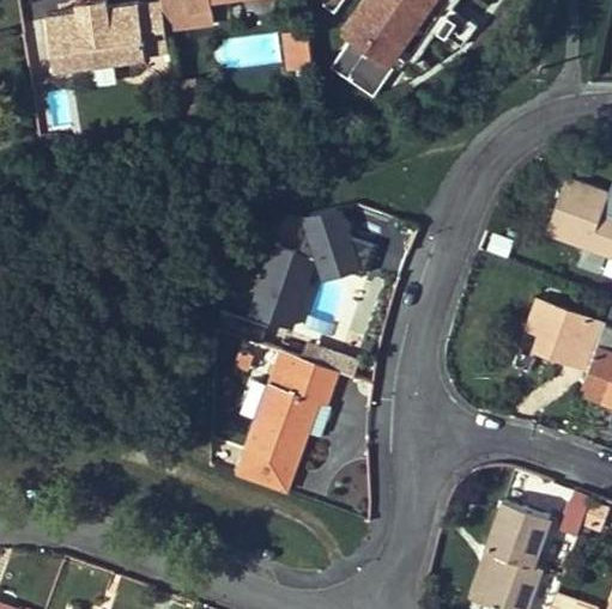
[(138,5),(108,8),(107,0),(103,0),(76,4),(77,12),(46,17),(54,72),(90,68),(90,56),(107,55),(108,66),(145,60),(145,58),(168,54),(165,32),(161,4),(140,6),(138,5)]
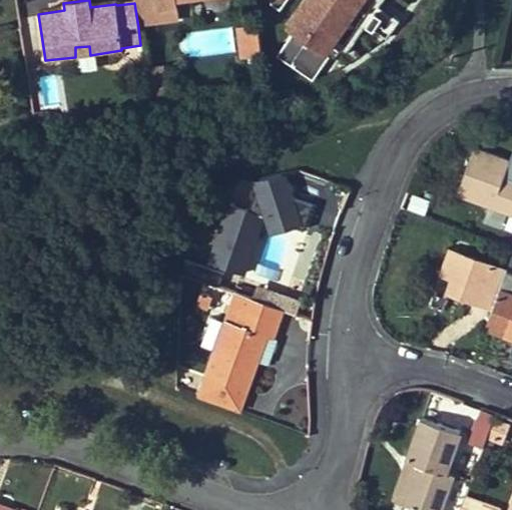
[(156,24),(153,0),(133,0),(134,3),(138,27),(156,24)]
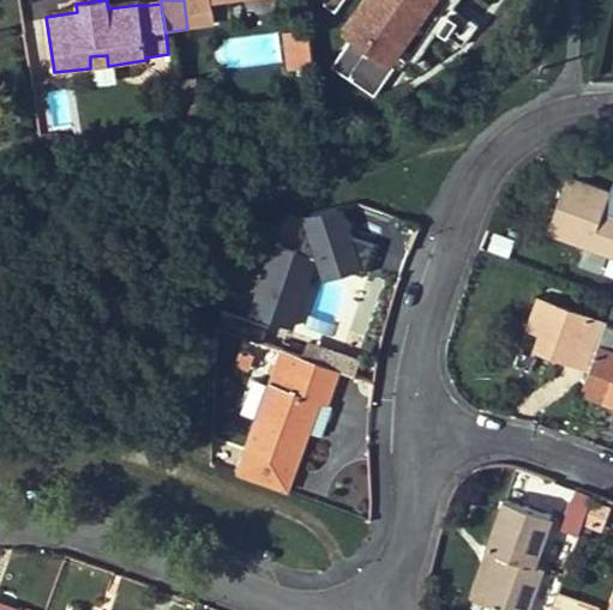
[(184,0),(187,29),(215,25),(210,1),(221,0),(184,0)]
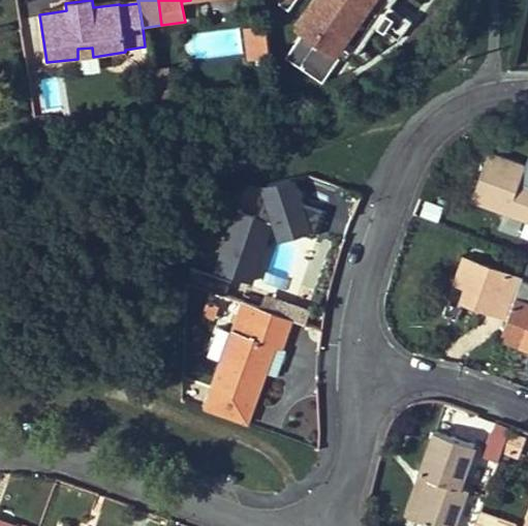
[(307,0),(293,24),(302,29),(284,59),(325,83),(372,0),(307,0)]
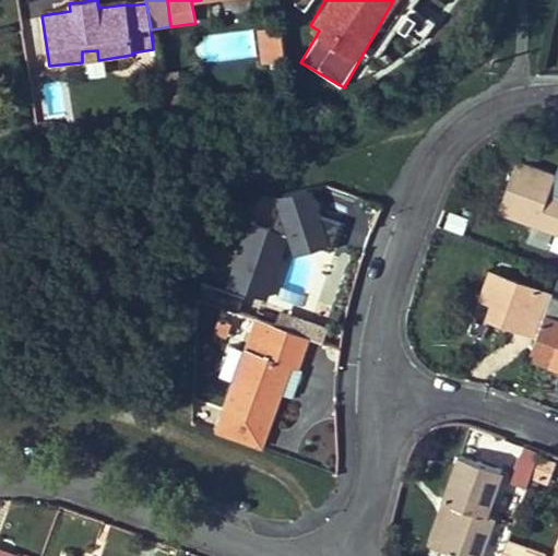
[(413,9),(403,28),(422,38),(432,19),(413,9)]
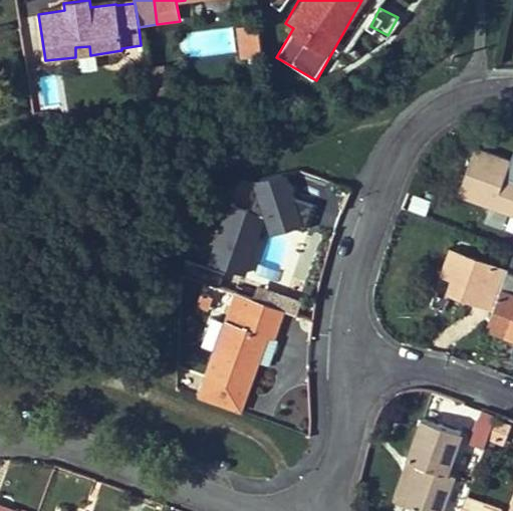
[(232,23),(234,56),(259,54),(258,22),(232,23)]
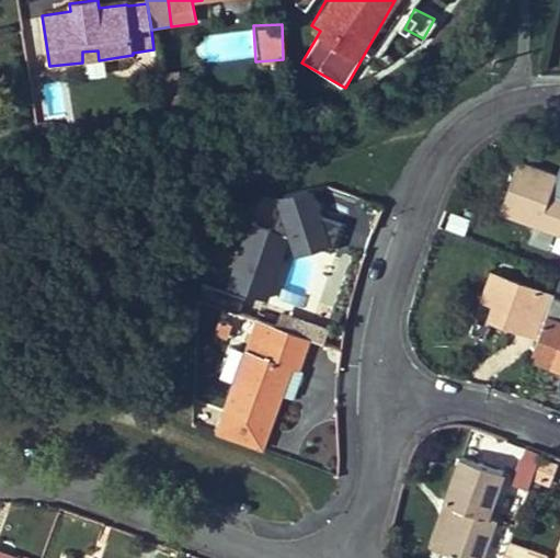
[(201,63),(253,57),(251,34),(198,40),(201,63)]
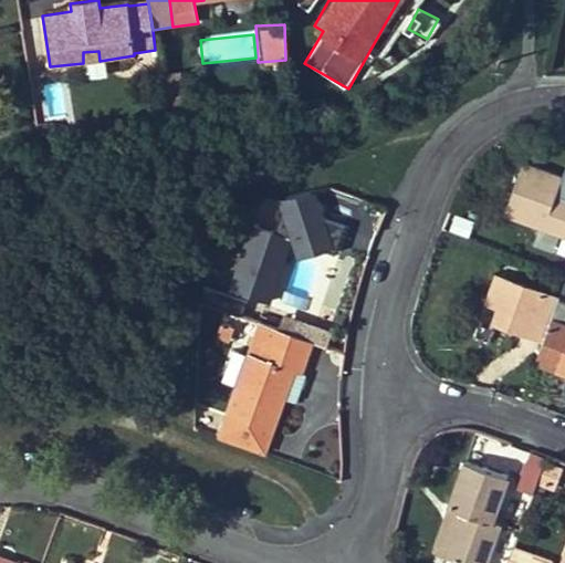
[(98,51),(83,52),(83,63),(100,61),(98,51)]
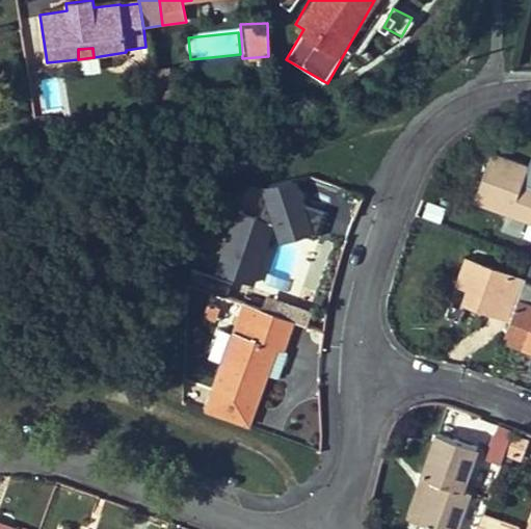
[(490,157),(473,205),(530,226),(530,190),(522,187),(528,170),(490,157)]
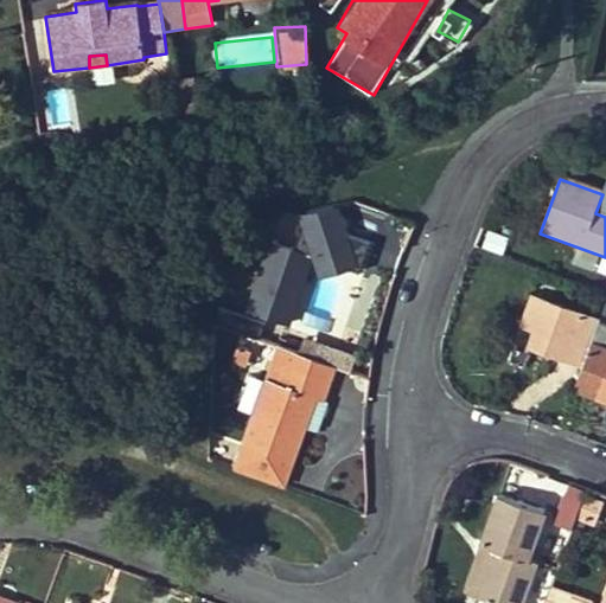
[(298,206),(313,274),(365,262),(359,236),(348,238),(338,198),(298,206)]
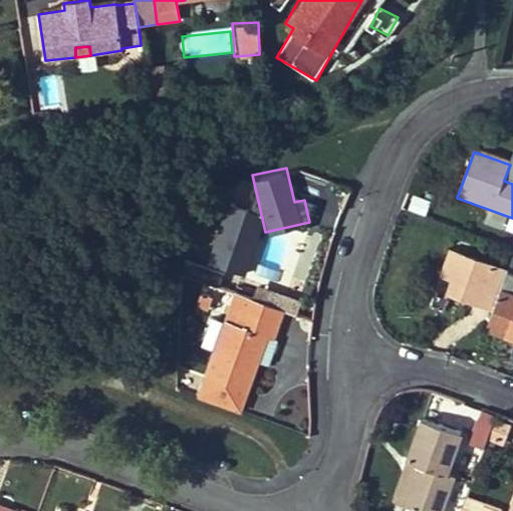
[(225,199),(205,262),(243,274),(263,211),(225,199)]
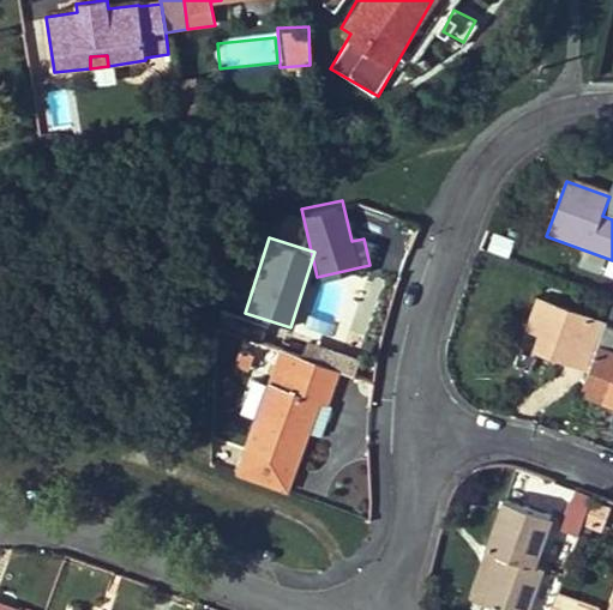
[(528,322),(542,328),(540,338),(534,352),(588,373),(605,327),(606,325),(538,300),(528,322)]
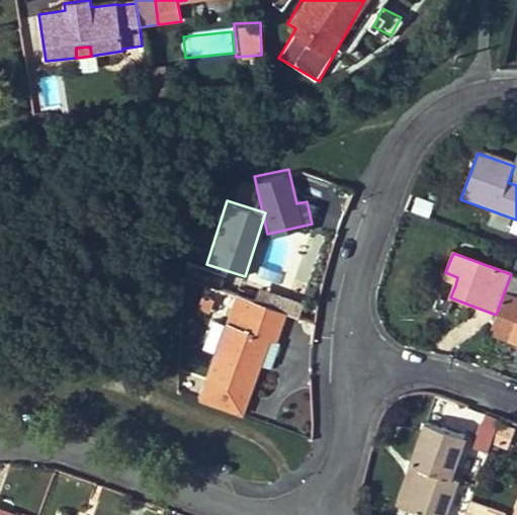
[(442,280),(455,285),(457,277),(445,272),(442,280)]
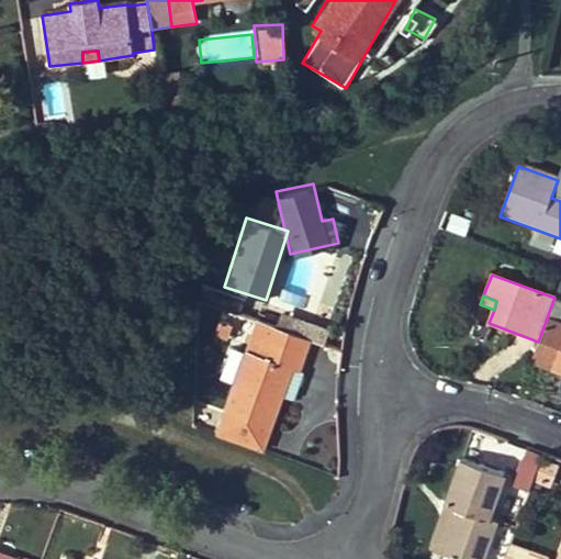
[(560,302),(553,300),(538,342),(530,364),(560,375),(560,302)]
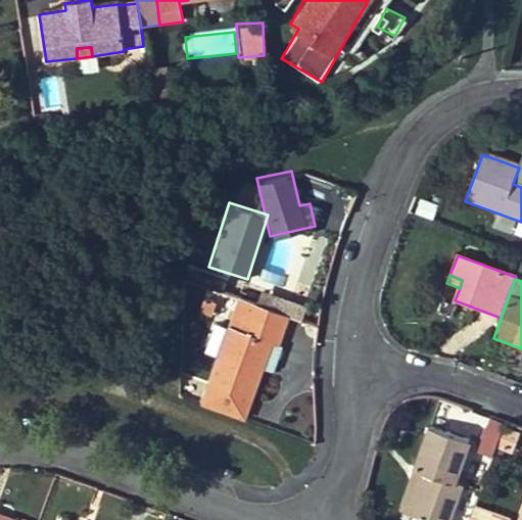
[(267,299),(265,306),(298,319),(306,295),(289,289),(284,305),(267,299)]
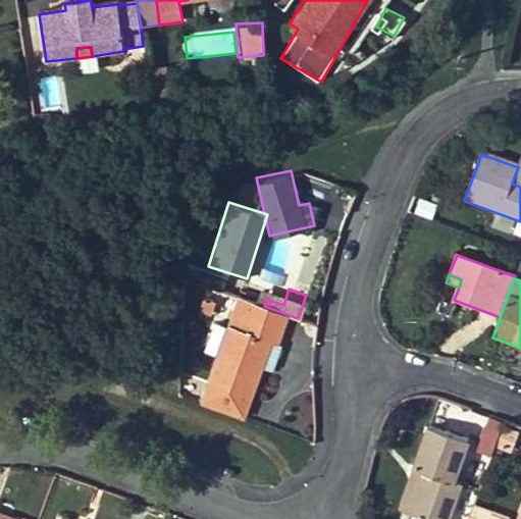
[(247,292),(245,299),(264,306),(266,299),(247,292)]
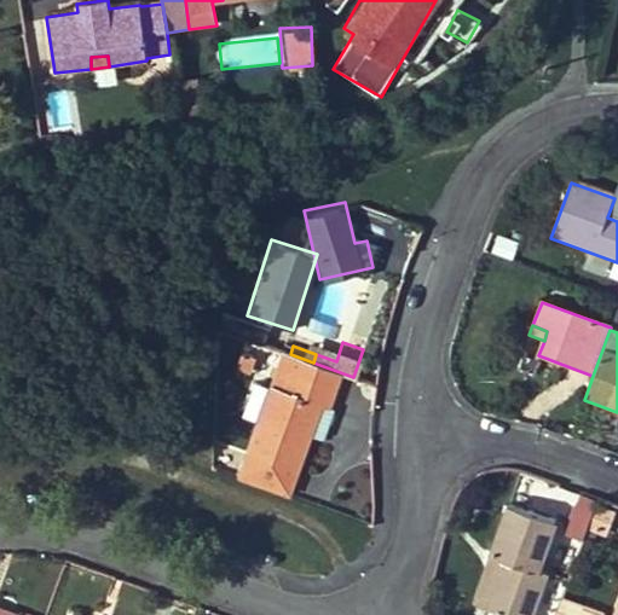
[(258,357),(247,352),(243,363),(277,376),(284,355),(261,347),(258,357)]
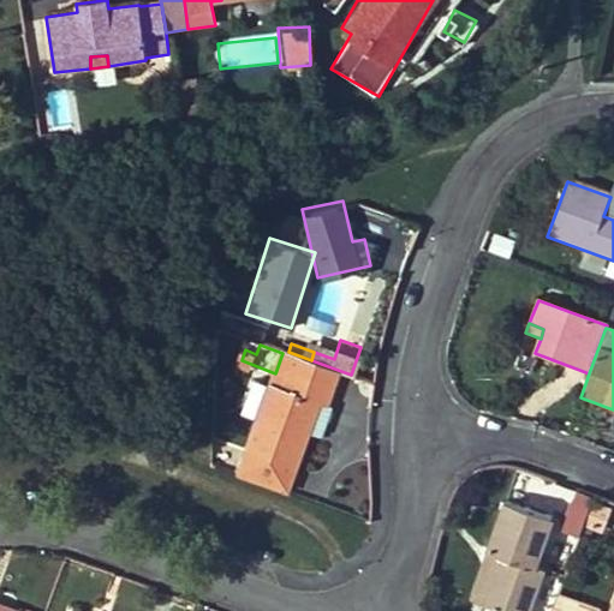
[(308,433),(317,405),(327,408),(339,373),(282,353),(275,373),(270,388),(257,423),(245,456),(293,473),(308,433)]
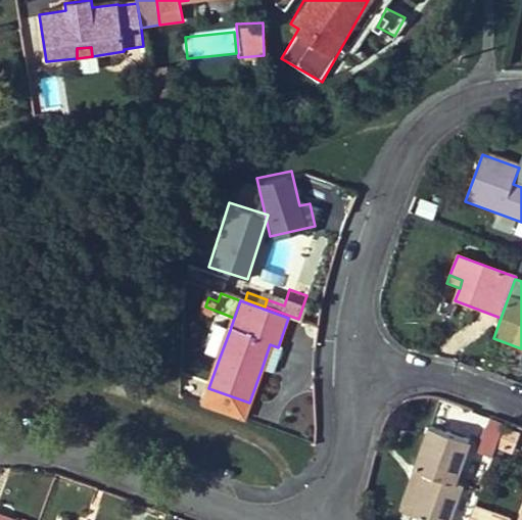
[(203,355),(219,360),(230,330),(214,325),(203,355)]
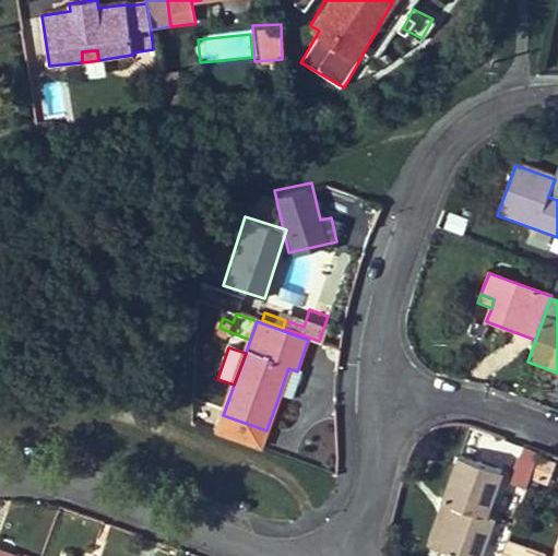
[(287,397),(297,371),(288,368),(280,394),(287,397)]
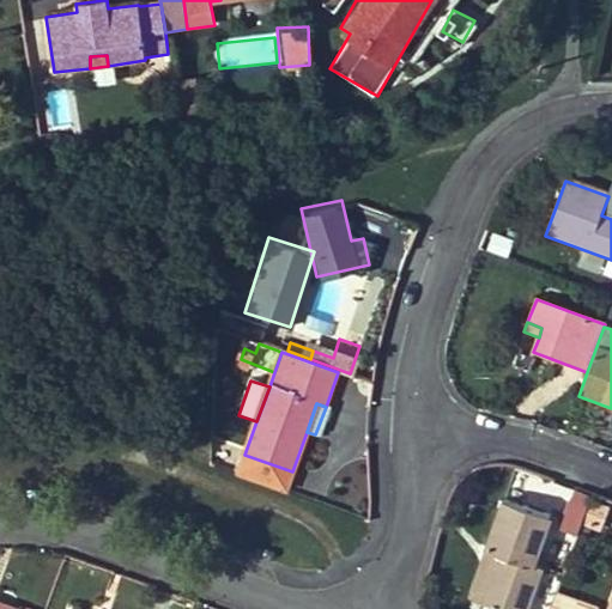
[(570,500),(558,530),(577,537),(583,522),(589,506),(570,500)]
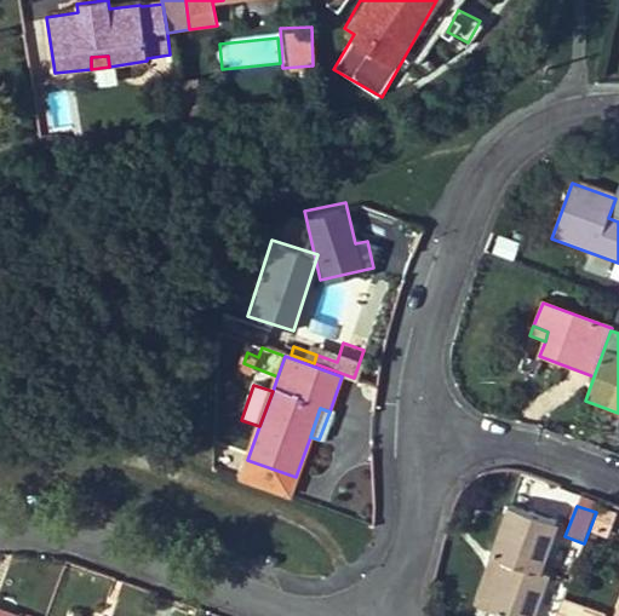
[(531,615),(546,576),(537,573),(555,525),(509,507),(491,557),(504,563),(486,610),(489,611),(499,615),(531,615)]
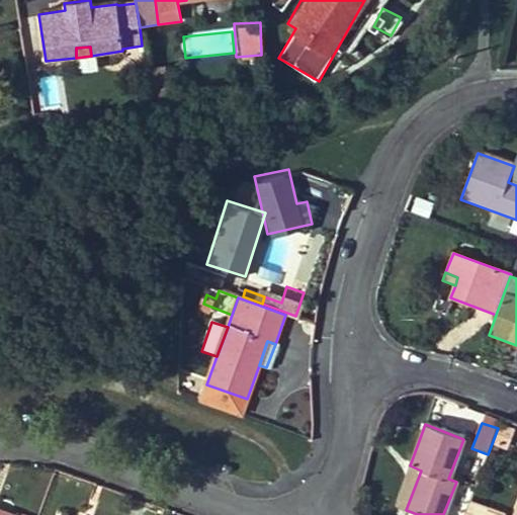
[(508,447),(513,432),(498,428),(493,441),(508,447)]
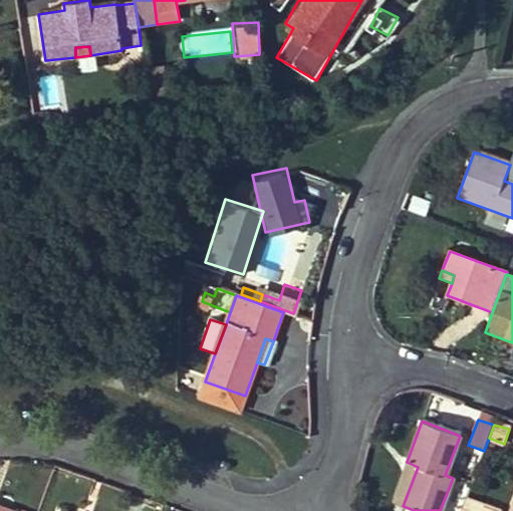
[(403,506),(418,467),(407,462),(392,503),(403,506)]
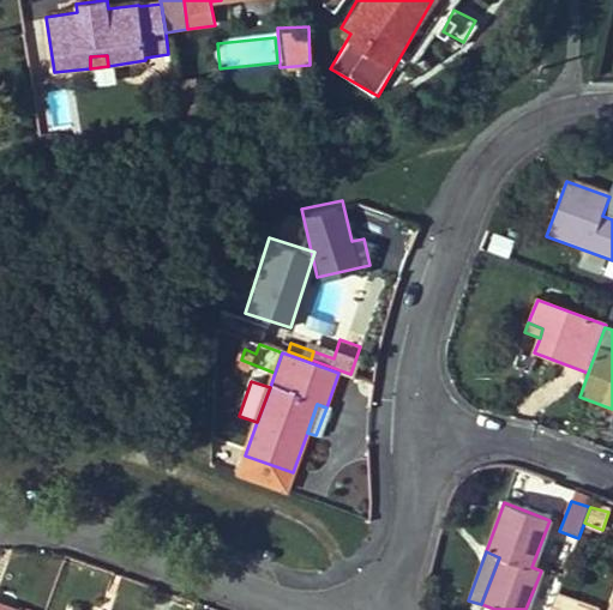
[(575,609),(576,605),(557,597),(551,609),(575,609)]
